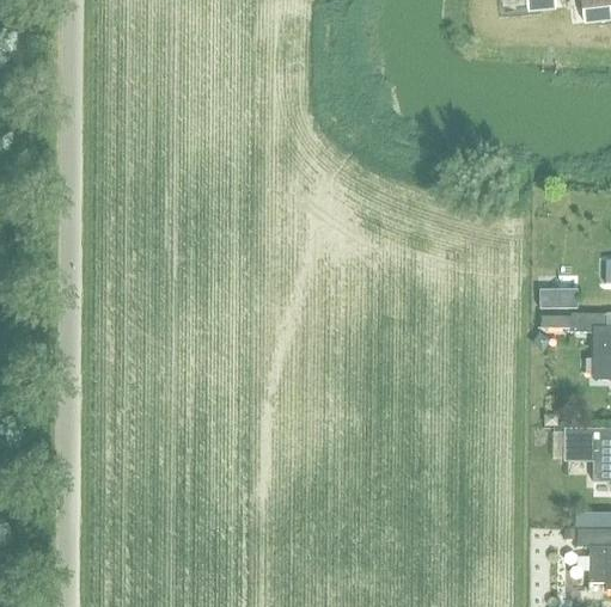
[(580,0),(582,18),(610,14),(610,2),(610,0),(580,0)]
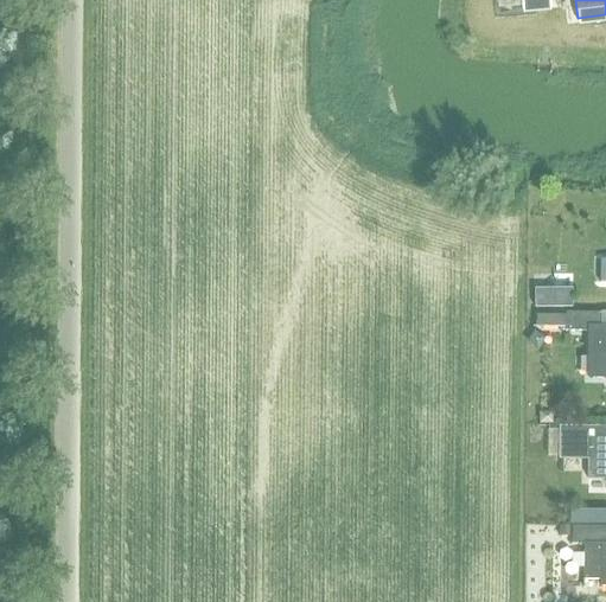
[(572,285),(535,285),(535,303),(573,303),(572,285)]
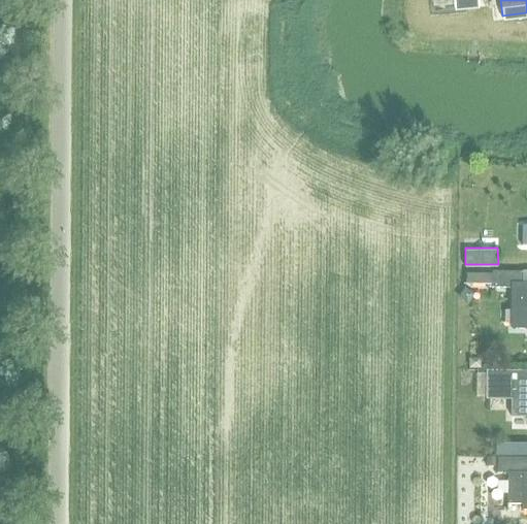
[(465,269),(465,281),(491,282),(491,286),(513,286),(512,323),(526,323),(526,282),(521,282),(522,269),(492,269),(492,270),(465,269)]
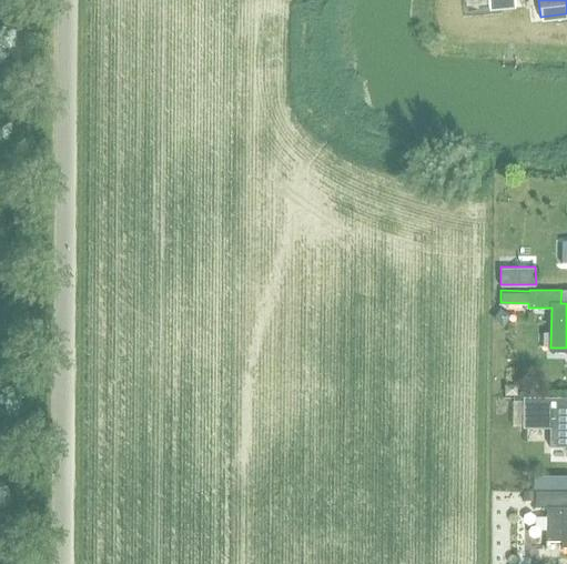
[(517,383),(505,383),(505,393),(514,393),(517,393),(517,383)]
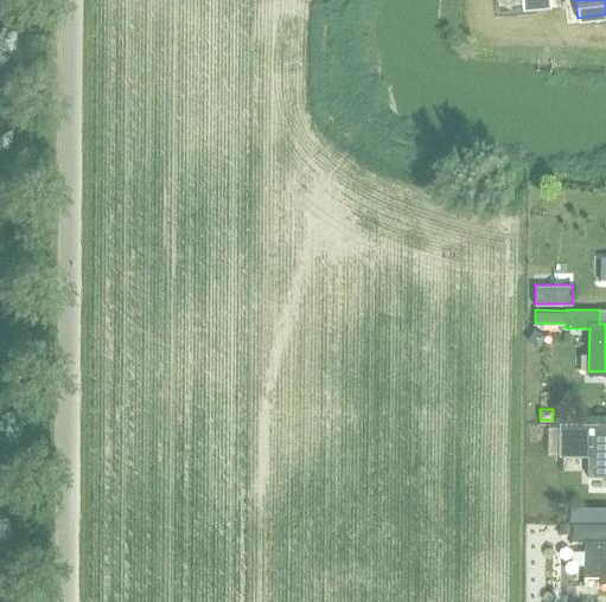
[(605,423),(559,423),(559,456),(587,456),(587,475),(605,476),(605,423)]
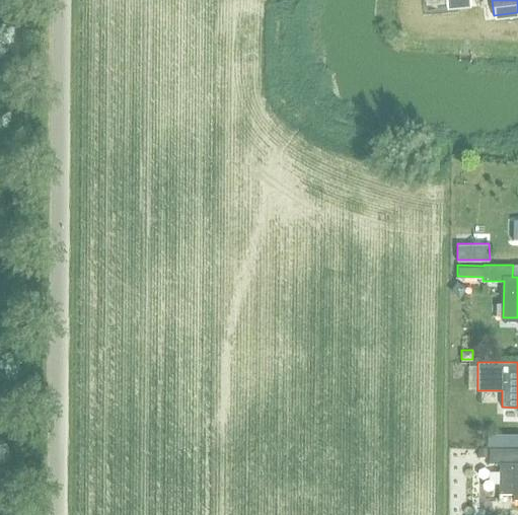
[(502,434),(488,434),(488,446),(502,446),(502,434)]
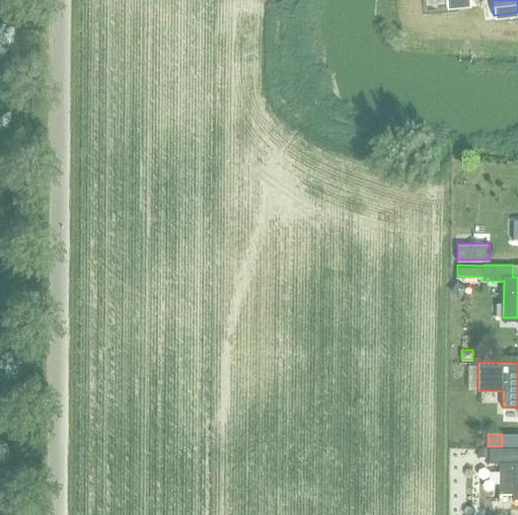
[(486,448),(476,448),(477,457),(486,457),(486,448)]
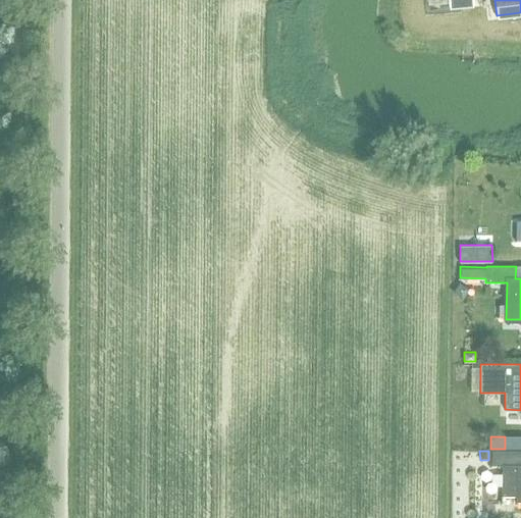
[(520,451),(490,451),(490,466),(501,466),(500,496),(514,497),(514,502),(520,502),(520,451)]
